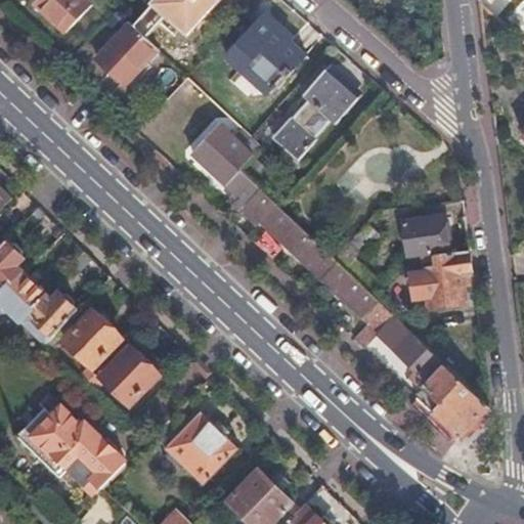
[(36,0),(69,30),(92,5),(86,0),(36,0)]
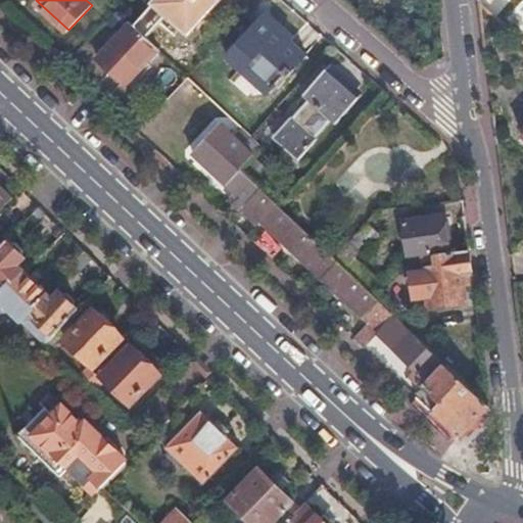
[(155,0),(155,1),(191,33),(220,0),(155,0)]
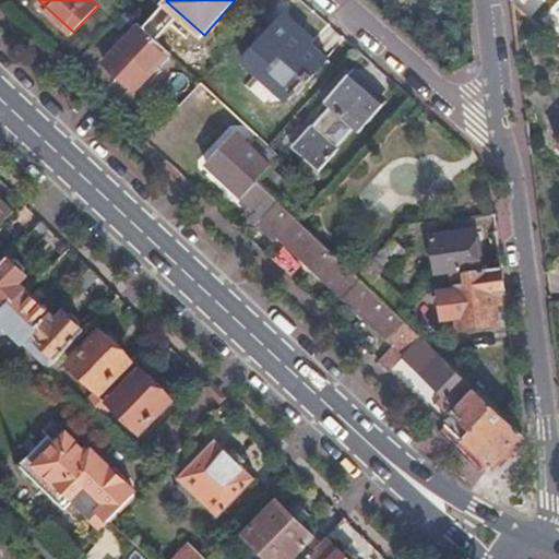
[(246,61),(289,102),(331,56),(285,14),(272,30),(271,28),(260,39),(263,43),(246,61)]
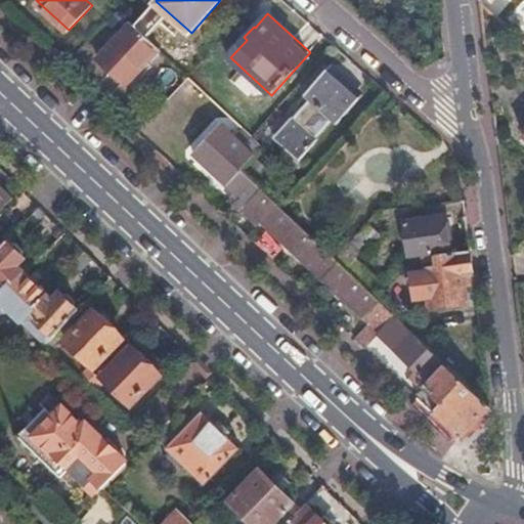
[(159,49),(130,23),(97,57),(126,85),(159,49)]
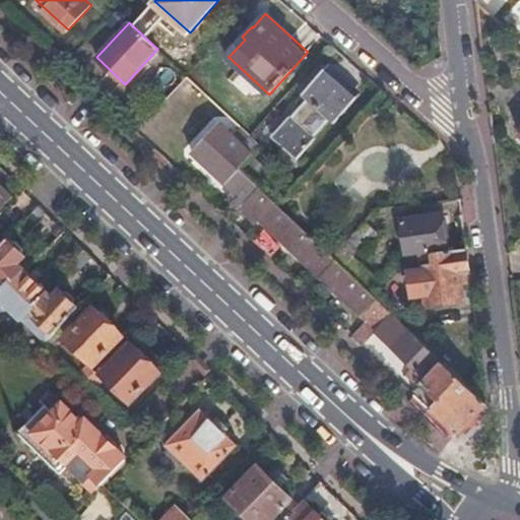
[(273,136),(298,156),(353,93),(330,72),(273,136)]
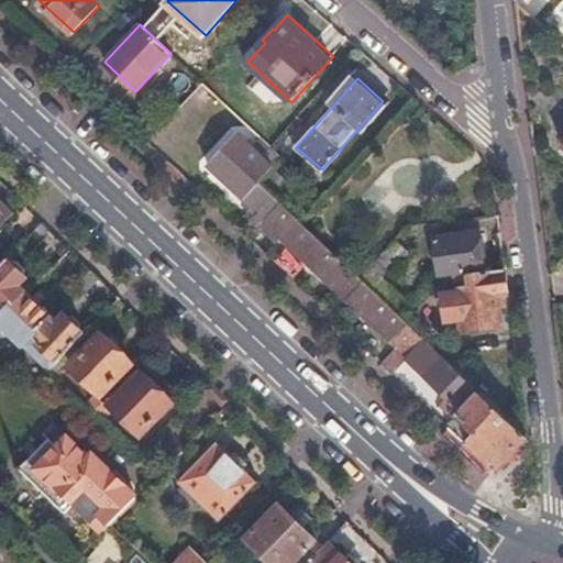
[(260,183),(275,167),(255,148),(244,158),(229,144),(209,165),(265,219),(280,202),(260,183)]
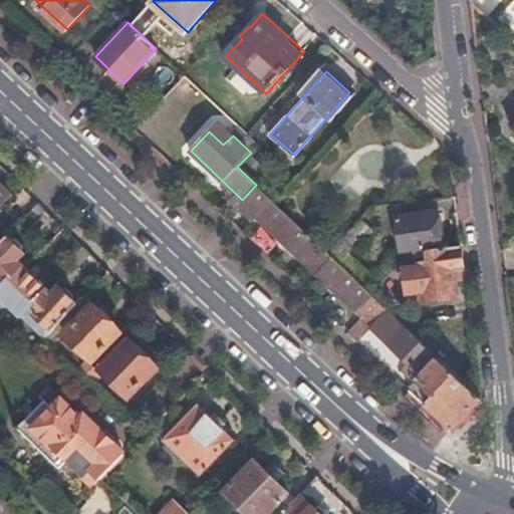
[(0,201),(9,192),(0,183),(0,201)]
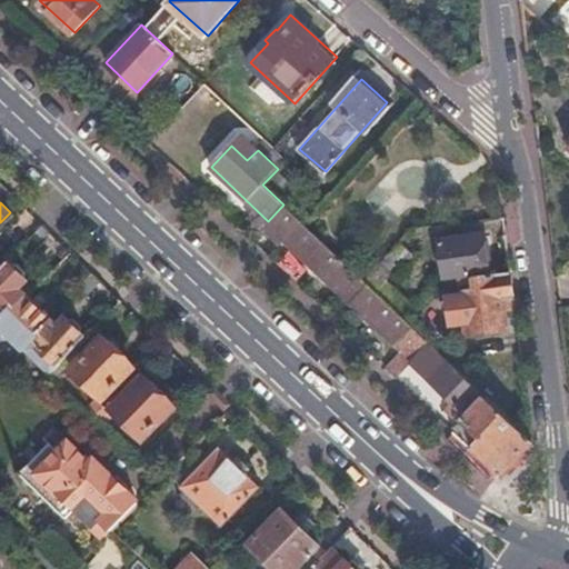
[(268,221),(262,227),(280,245),(286,239),(396,345),(412,327),(406,320),(365,281),(306,226),(283,205),(268,221)]
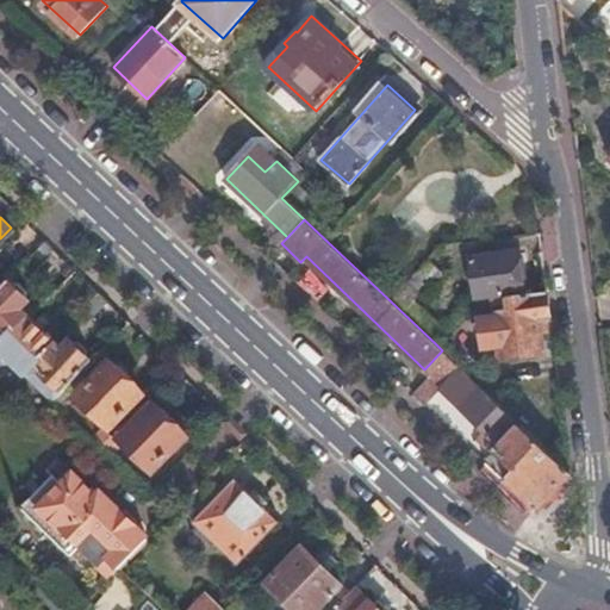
[(472,257),(478,297),(522,292),(522,287),(527,284),(526,273),(520,269),(517,251),(472,257)]
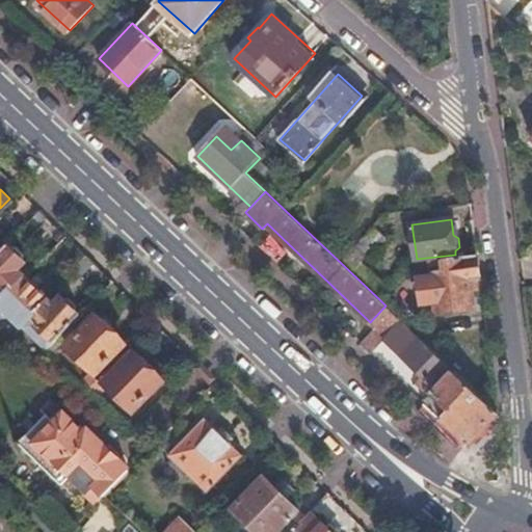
[(357,246),(341,263),(379,299),(388,291),(361,265),(387,238),(376,227),(357,246)]
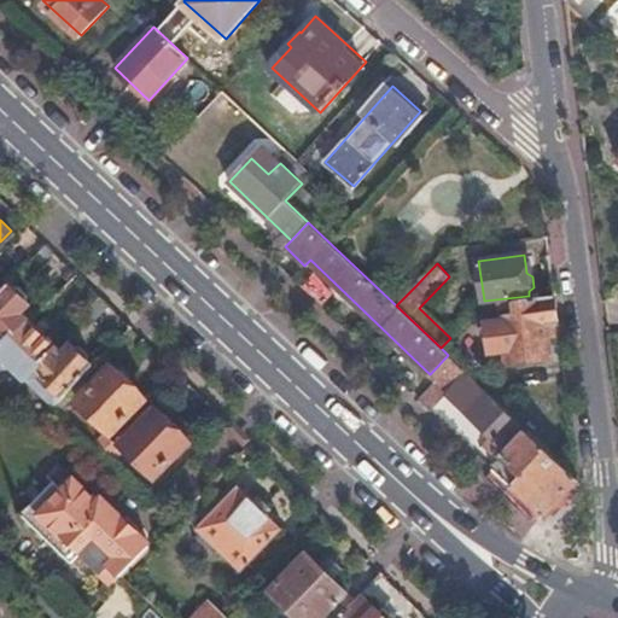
[(0,289),(0,347),(28,319),(21,313),(29,304),(25,301),(27,293),(18,286),(12,287),(6,283),(0,289)]
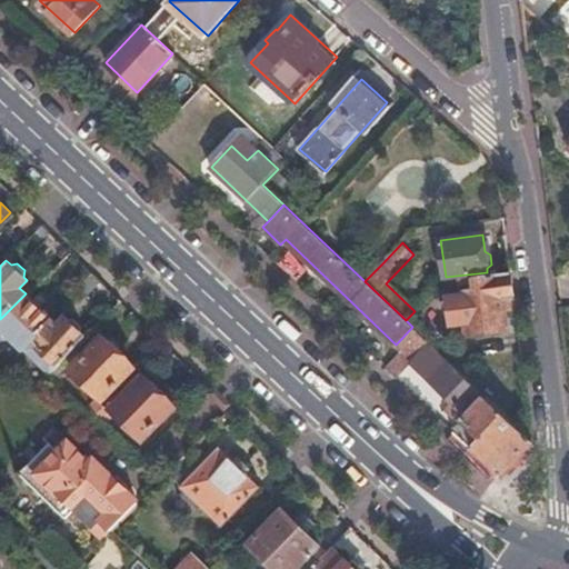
[(512,300),(509,273),(475,277),(475,279),(460,280),(462,297),(453,298),(447,306),(448,318),(457,323),(466,322),(467,333),(507,328),(505,301),(512,300)]
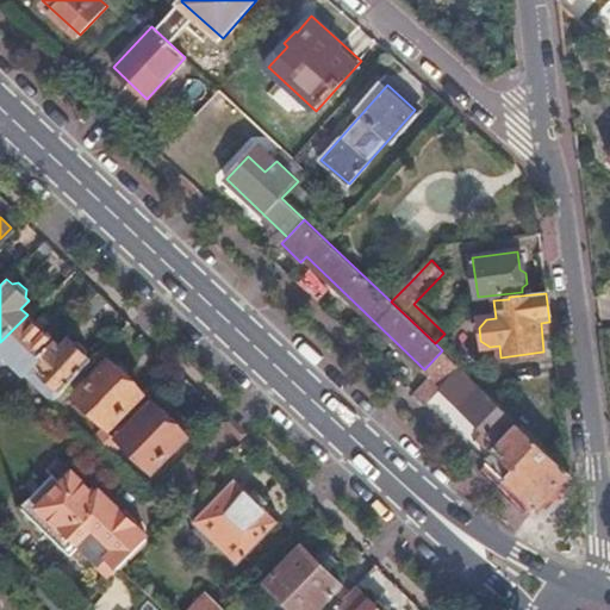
[(0,350),(24,374),(55,342),(53,340),(29,317),(27,315),(0,342),(0,350)]
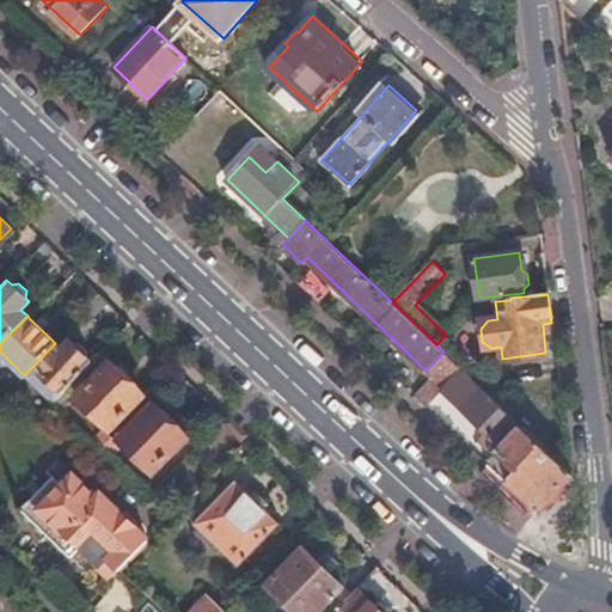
[(436,344),(444,352),(460,368),(470,357),(446,335),(436,344)]
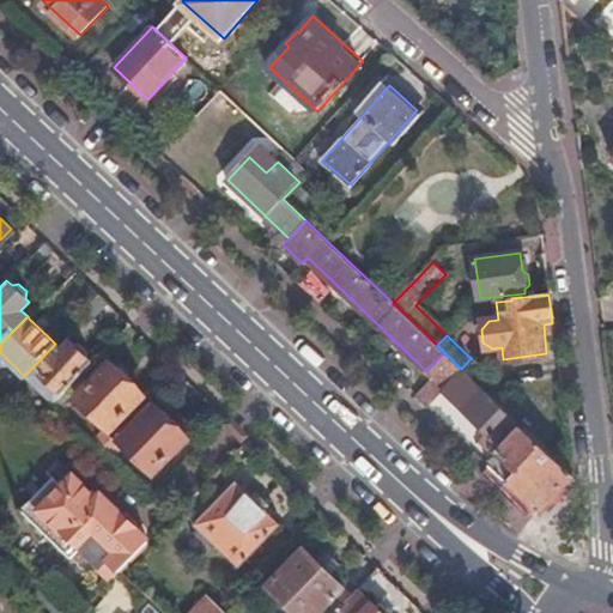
[(67,389),(91,362),(86,358),(87,352),(82,345),(74,346),(71,343),(62,350),(55,344),(24,376),(36,388),(46,380),(61,394),(67,389)]
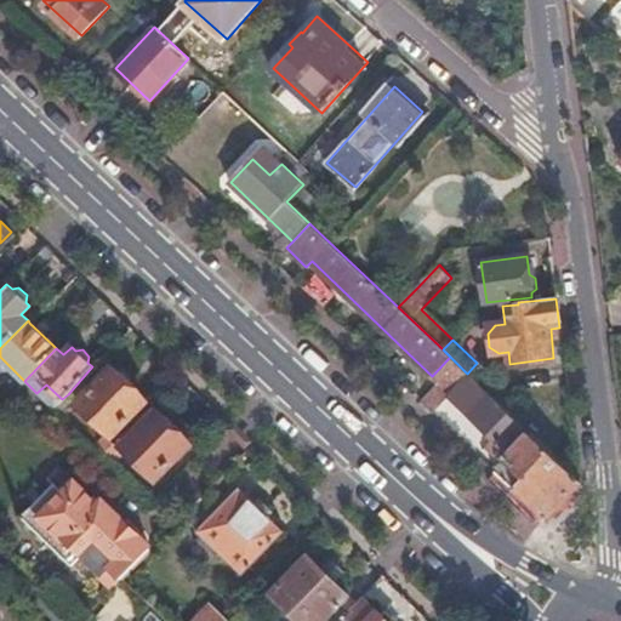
[(104,377),(79,404),(108,434),(142,400),(112,370),(104,377)]
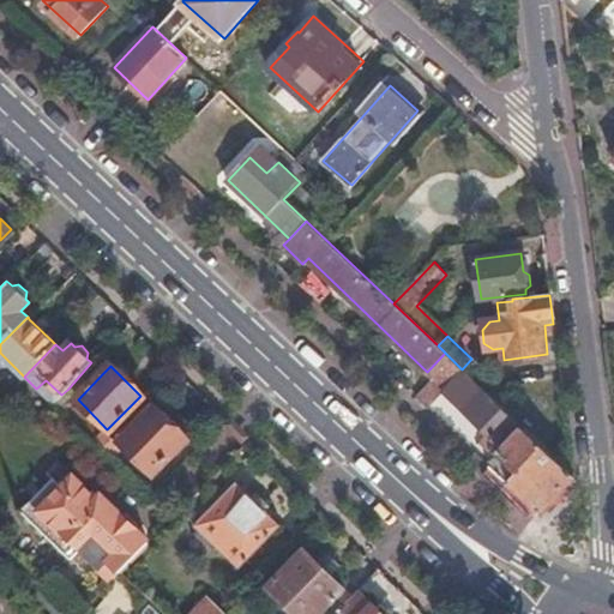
[(438,395),(427,407),(434,413),(449,397),(486,432),(481,438),(497,452),(487,463),(491,465),(535,509),(540,512),(573,476),(481,387),(463,369),(441,390),(438,395)]
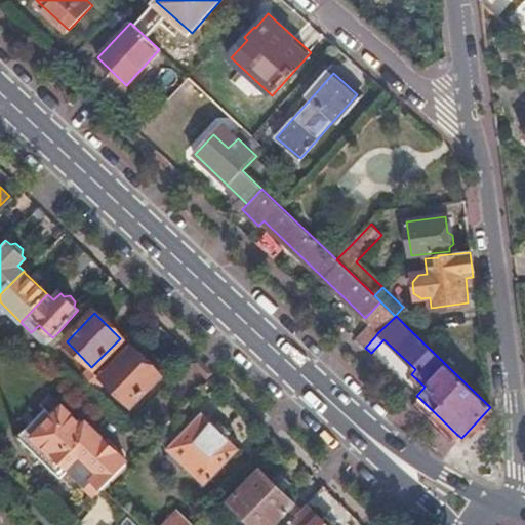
[(104,378),(130,404),(158,375),(132,350),(104,378)]
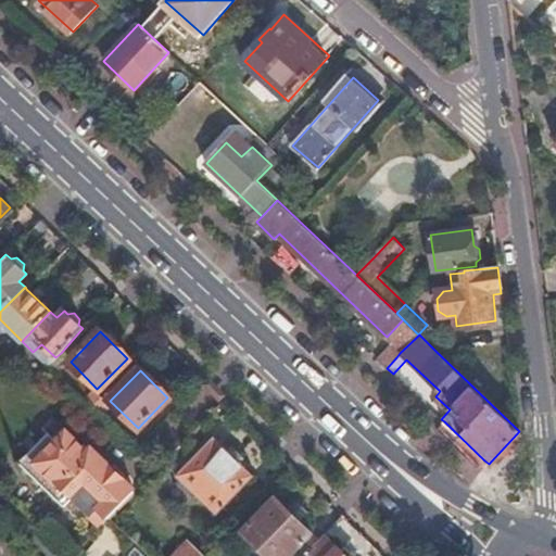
[(92,408),(101,400),(93,392),(85,401),(92,408)]
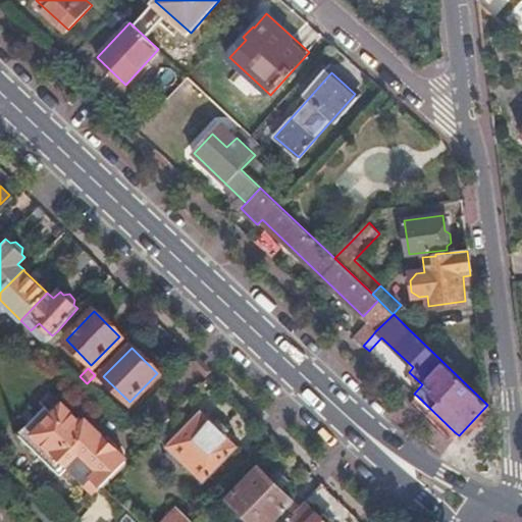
[(87,383),(94,390),(102,382),(95,375),(87,383)]
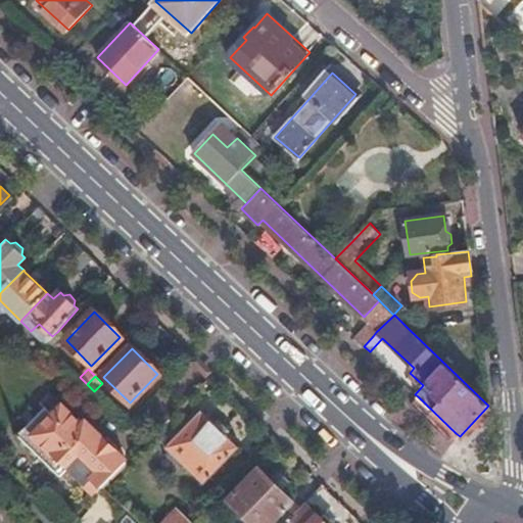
[(456,433),(418,396),(412,403),(449,439),(456,433)]
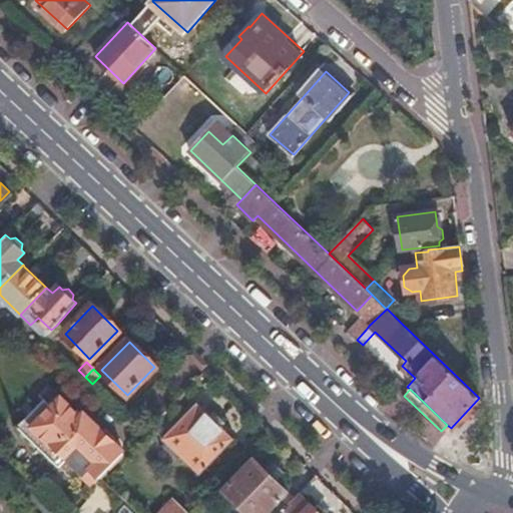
[(82,476),(92,485),(98,479),(124,452),(84,415),(81,417),(62,397),(52,407),(45,399),(20,426),(61,466),(68,458),(85,474),(82,476)]
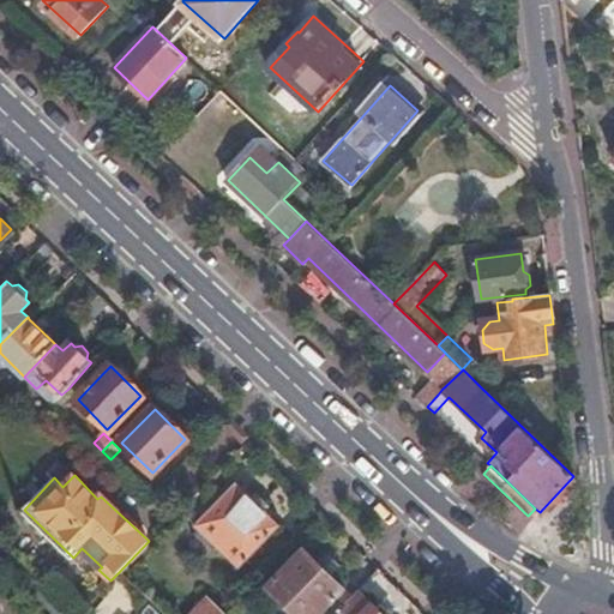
[(197,525),(240,566),(280,524),(238,485),(197,525)]
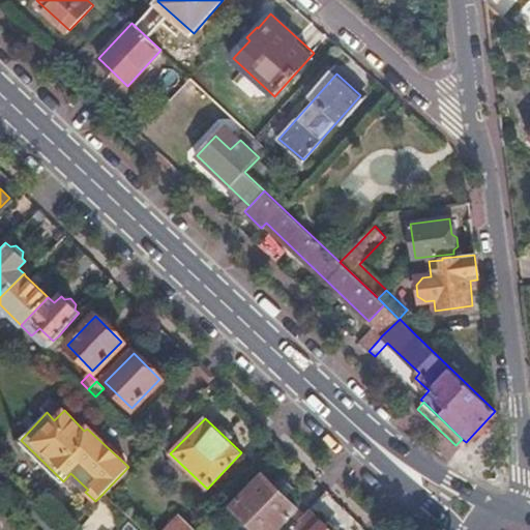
[(305,512),(326,491),(315,479),(305,470),(284,493),(265,474),(234,506),(259,529),(275,529),(299,506),(305,512)]
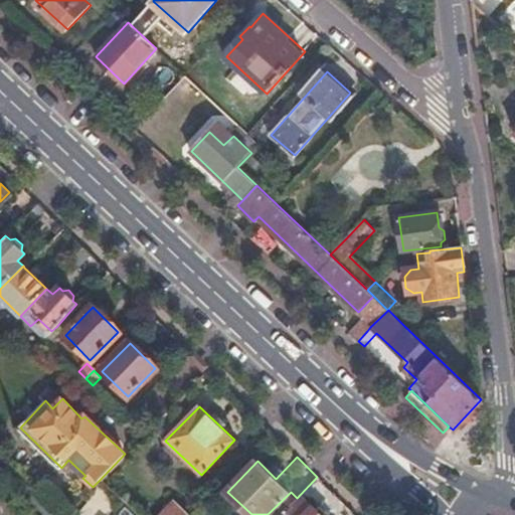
[(129,497),(123,504),(129,510),(130,510),(136,504),(129,497)]
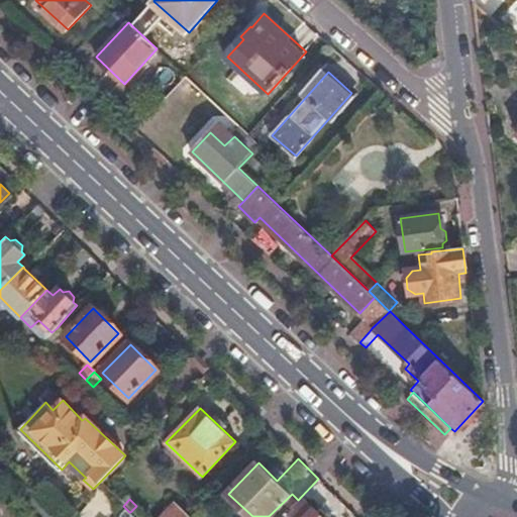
[(192,516),(176,502),(161,516),(192,516)]
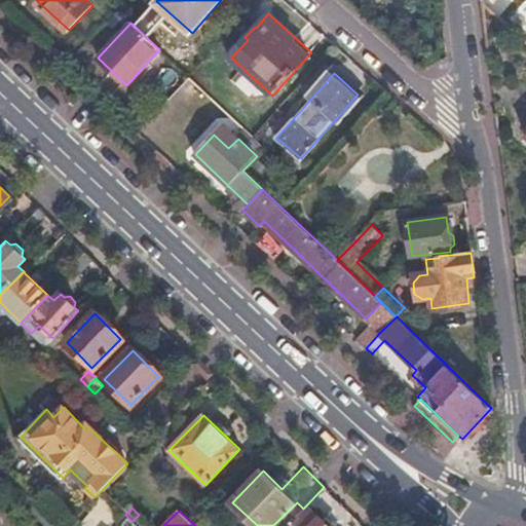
[(325,525),(308,511),(301,520),(298,517),(289,525),(325,525)]
